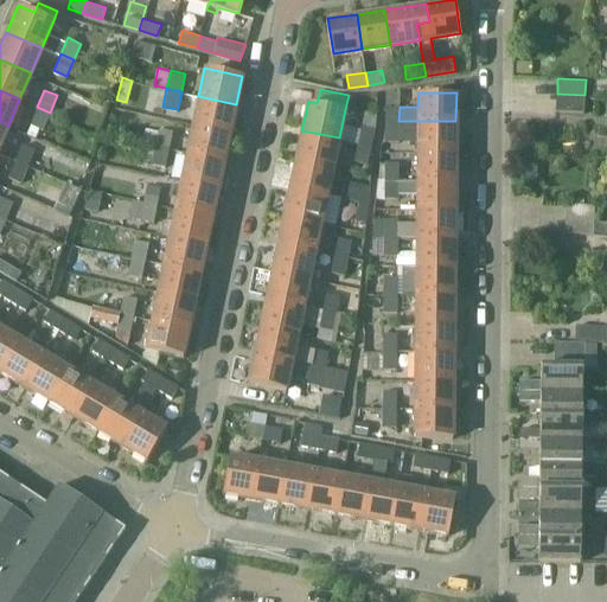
[(585,109),(585,95),(557,94),(556,108),(585,109)]
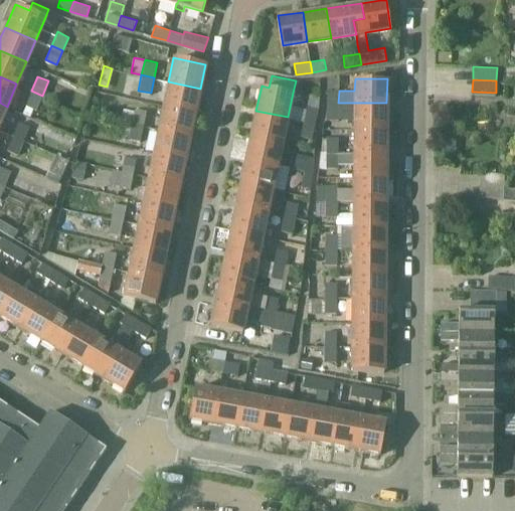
[(200,89),(168,81),(163,105),(195,112),(200,89)]
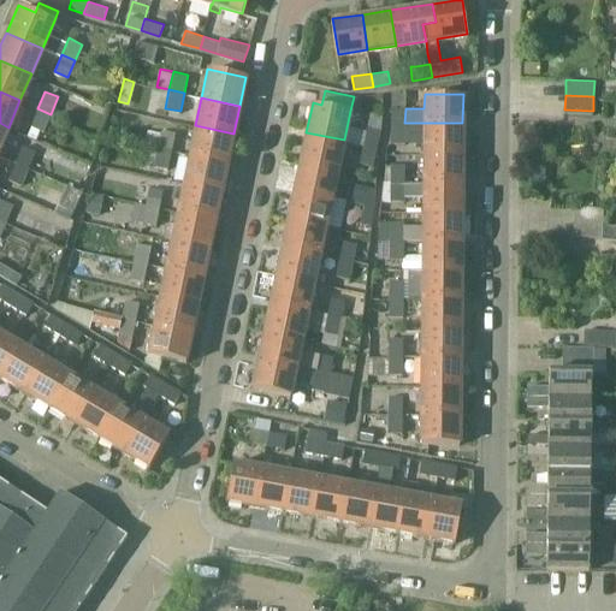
[(390,105),(390,124),(404,124),(404,123),(406,108),(406,105),(390,105)]
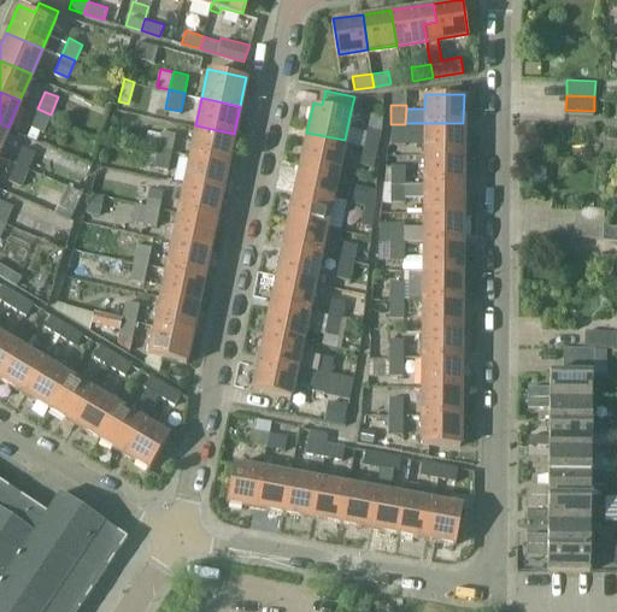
[(51,115),(37,109),(31,125),(43,131),(51,115)]
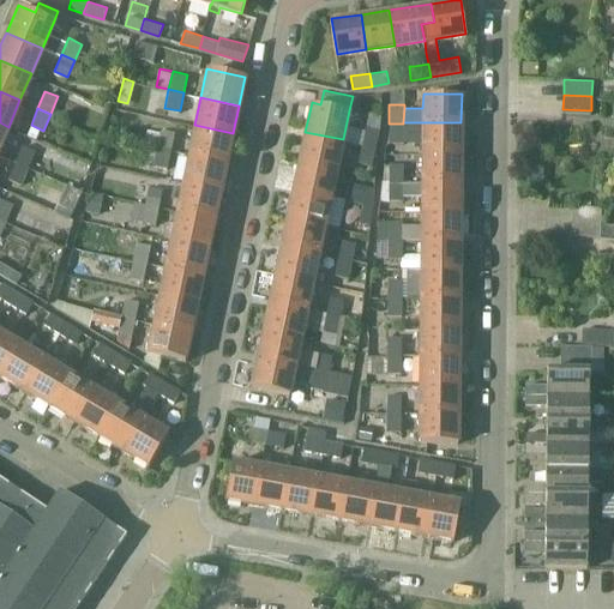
[(461,122),(422,122),(422,152),(461,152),(461,122)]
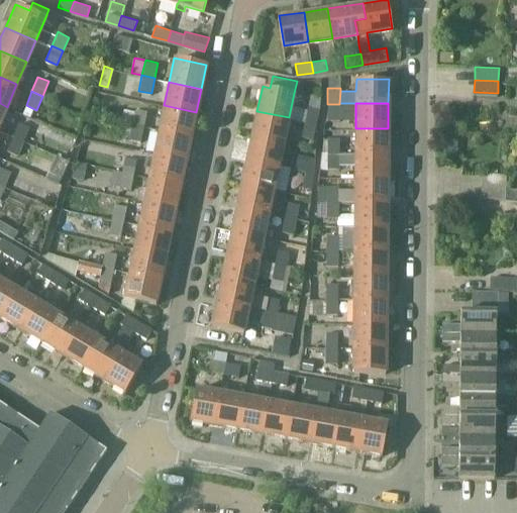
[(327,104),(327,119),(339,119),(339,104),(327,104)]
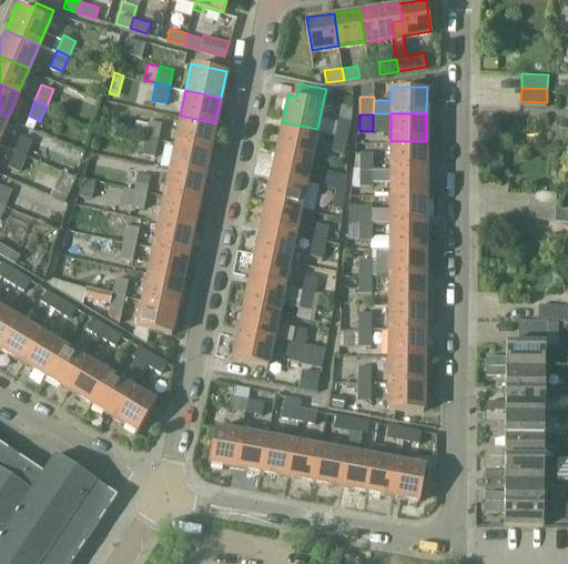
[(180,116),(174,142),(210,150),(215,123),(180,116)]
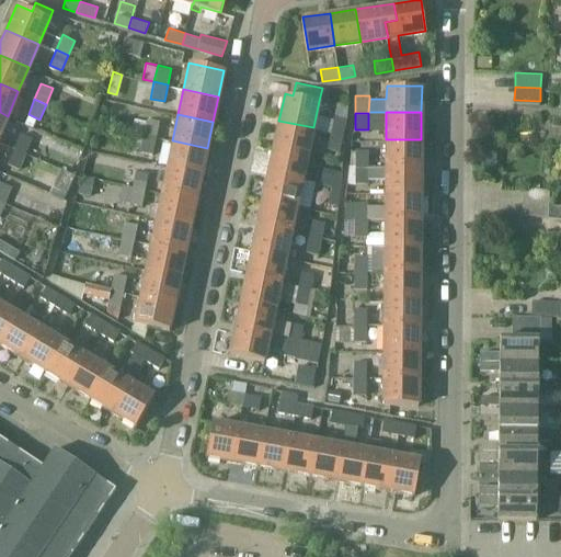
[(333,114),(330,131),(343,134),(346,117),(346,116),(333,114)]
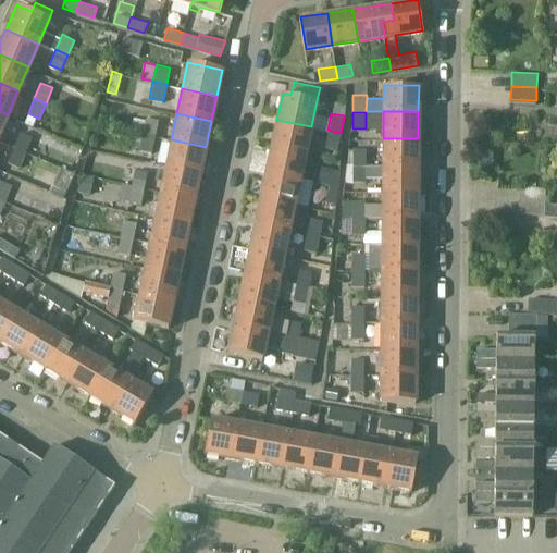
[(146,115),(143,132),(155,135),(158,119),(146,115)]
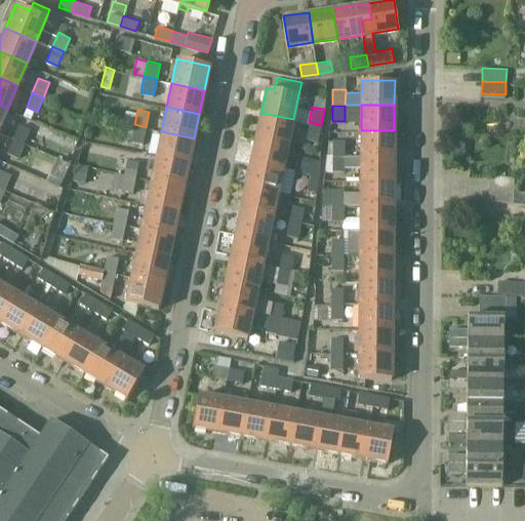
[(260,113),(255,136),(288,144),(293,119),(260,113)]
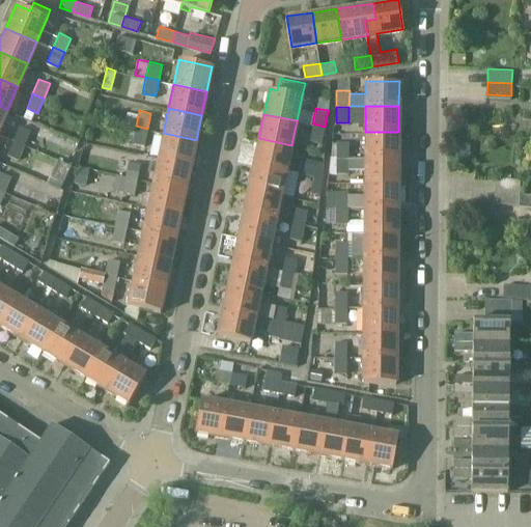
[(312,123),(309,140),(322,142),(325,127),(312,123)]
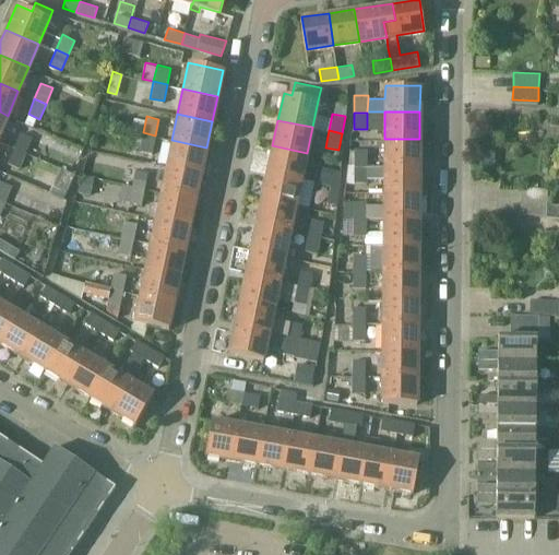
[(21,131),(14,146),(26,152),(33,137),(21,131)]
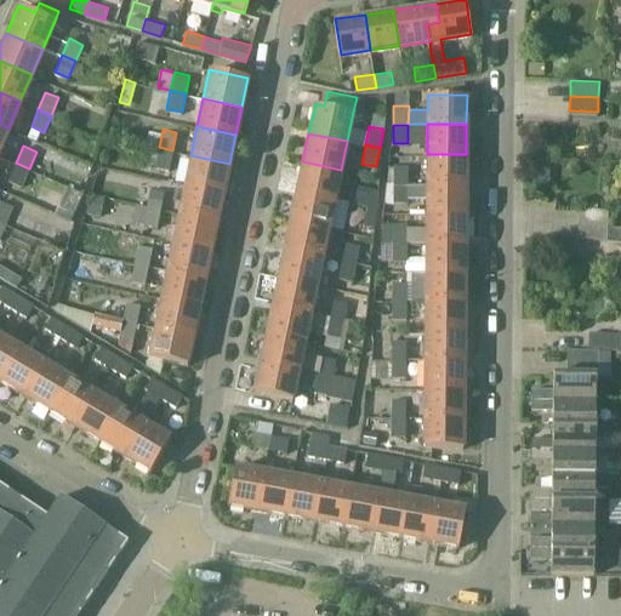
[(169,169),(172,150),(159,147),(155,165),(169,169)]
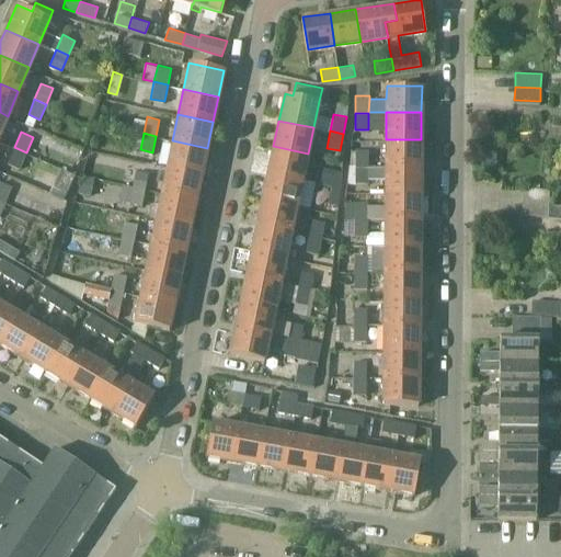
[(421,139),(386,139),(386,165),(421,165),(421,139)]
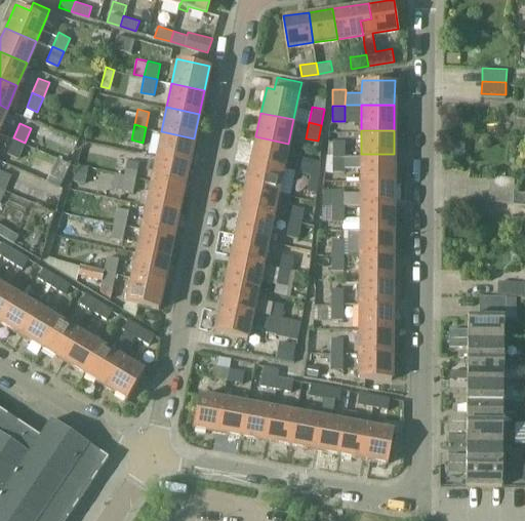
[(194,138),(161,131),(156,155),(189,162),(194,138)]
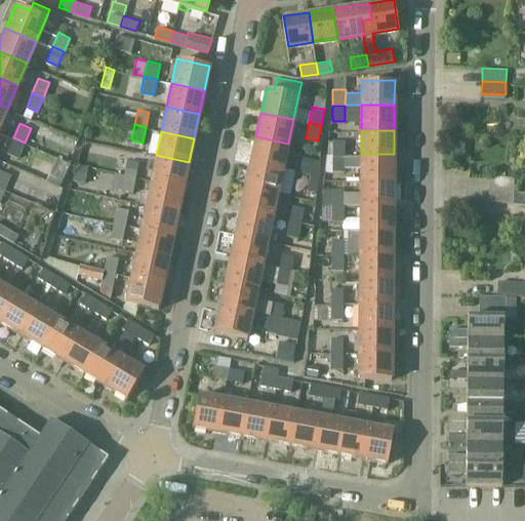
[(288,144),(255,136),(250,161),(283,167),(288,144)]
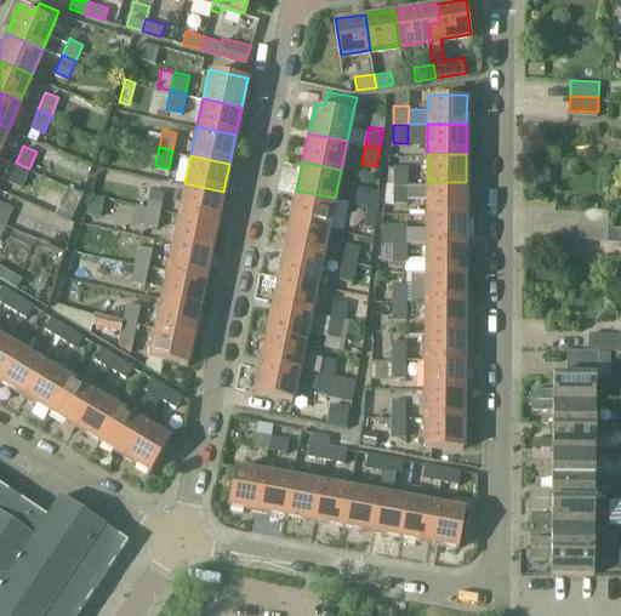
[(9,180),(22,186),(29,169),(16,163),(9,180)]
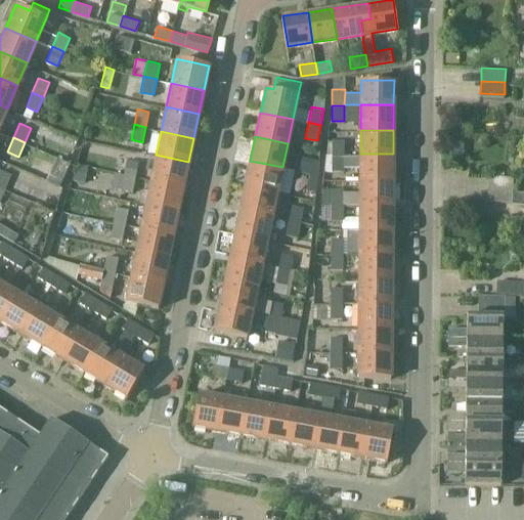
[(344,138),(332,138),(332,153),(344,153),(344,138)]
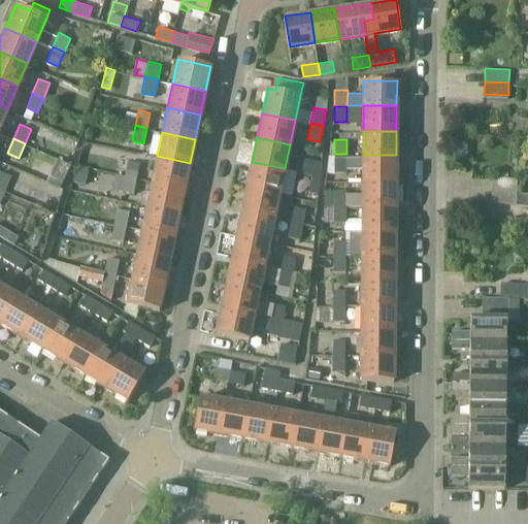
[(454,140),(454,157),(466,157),(466,141),(454,140)]
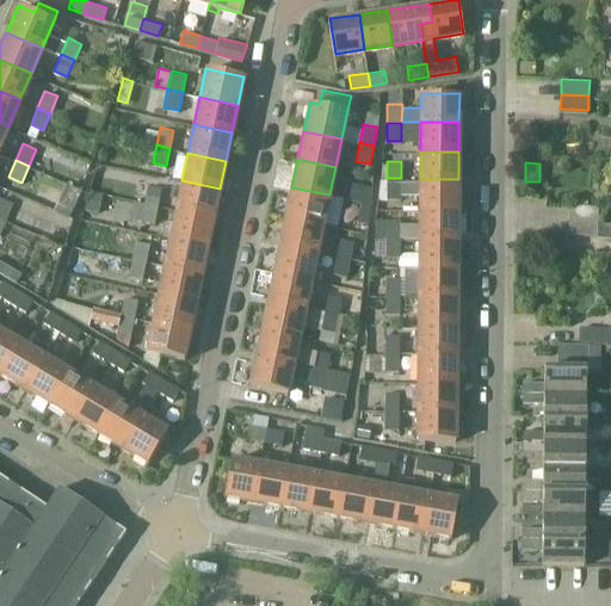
[(380,178),(377,197),(401,197),(401,195),(420,195),(420,208),(458,208),(458,179),(420,179),(401,178),(387,178),(380,178)]
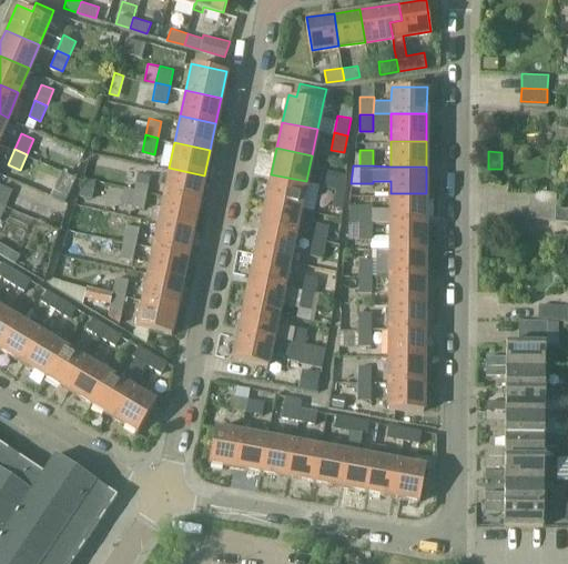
[(64,201),(75,175),(61,168),(50,194),(64,201)]
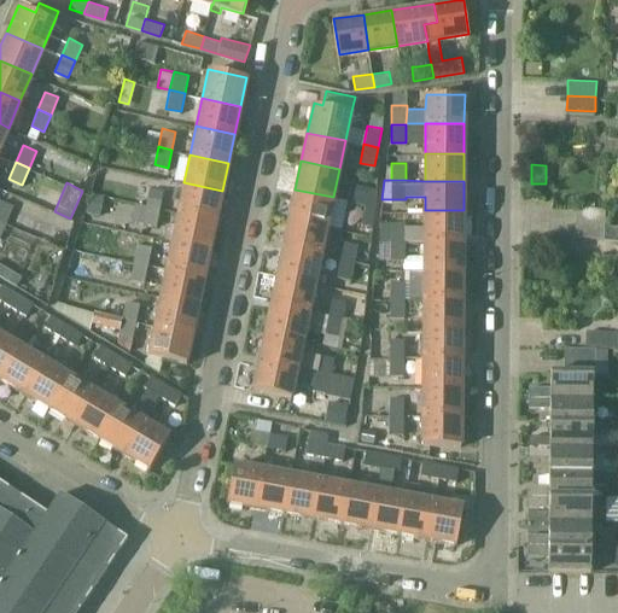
[(184,182),(178,211),(216,220),(222,191),(184,182)]
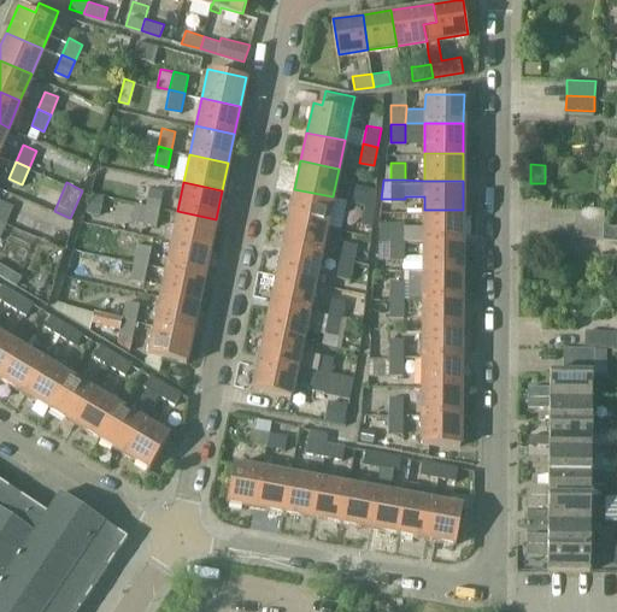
[(356,182),(352,201),(364,204),(374,206),(376,188),(370,186),(370,184),(356,182)]
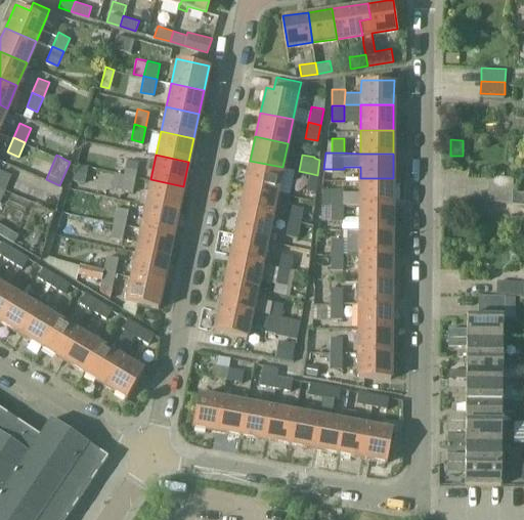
[(127,158),(124,168),(123,173),(136,175),(139,161),(127,158)]
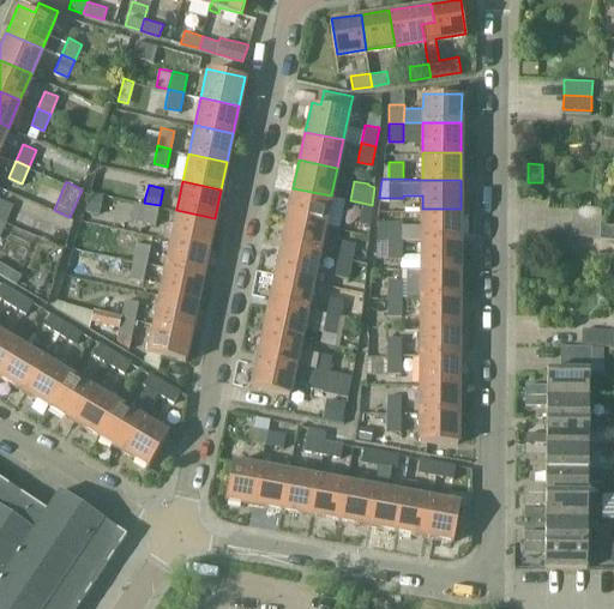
[(85,207),(98,211),(104,193),(91,188),(85,207)]
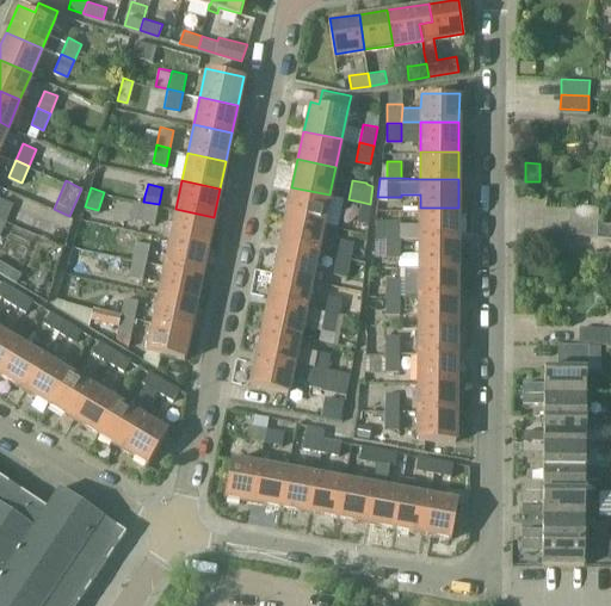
[(291,187),(285,216),(323,223),(329,195),(291,187)]
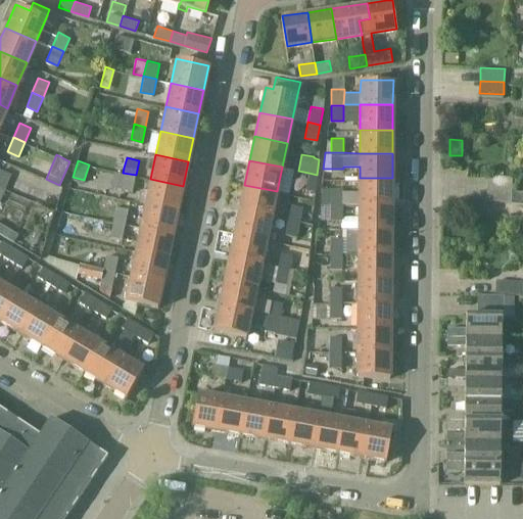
[(0,185),(4,187),(10,173),(0,168),(0,185)]
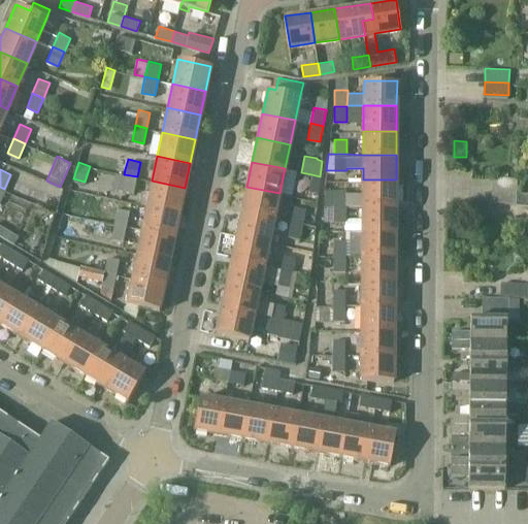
[(134,192),(137,176),(124,174),(121,190),(134,192)]
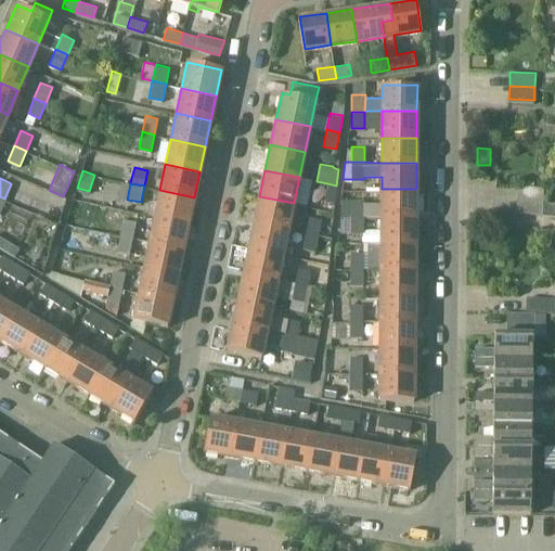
[(327,183),(324,199),(334,202),(336,186),(327,183)]
